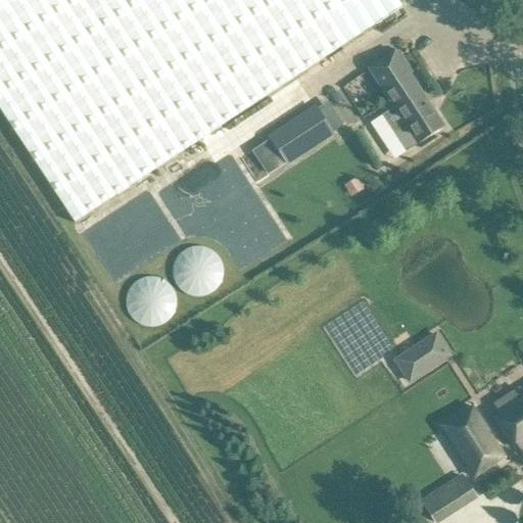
[(0,0),(0,110),(74,224),(402,7),(397,0),(0,0)]
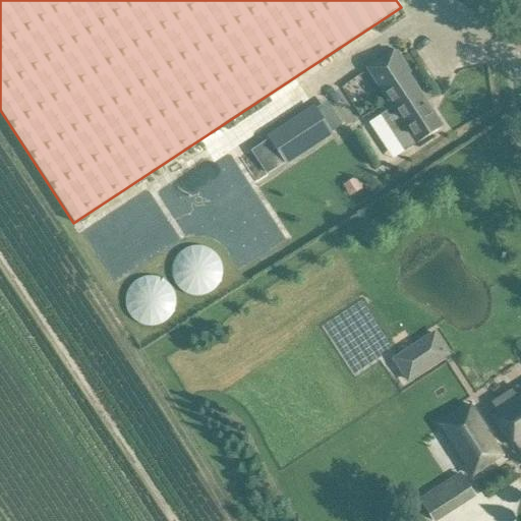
[(356,122),(387,102),(392,109),(388,112),(393,119),(387,123),(405,151),(442,127),(408,75),(411,73),(397,52),(336,93),(356,122)]
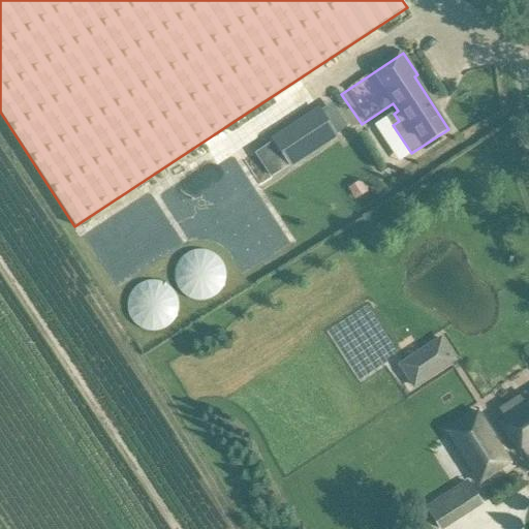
[(273,139),(290,166),(336,136),(319,110),(273,139)]
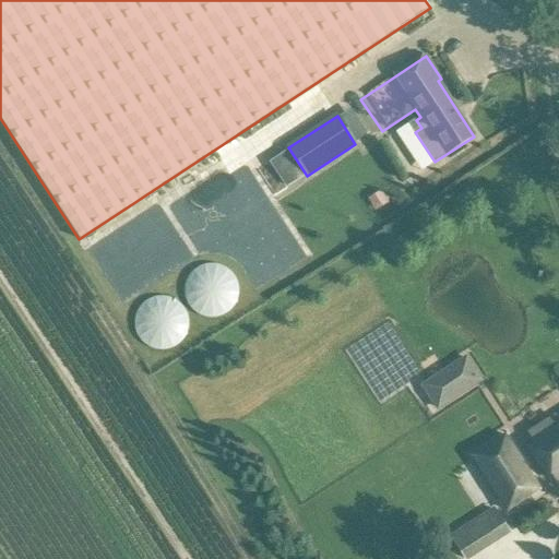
[(380,192),(368,200),(375,210),(387,203),(380,192)]
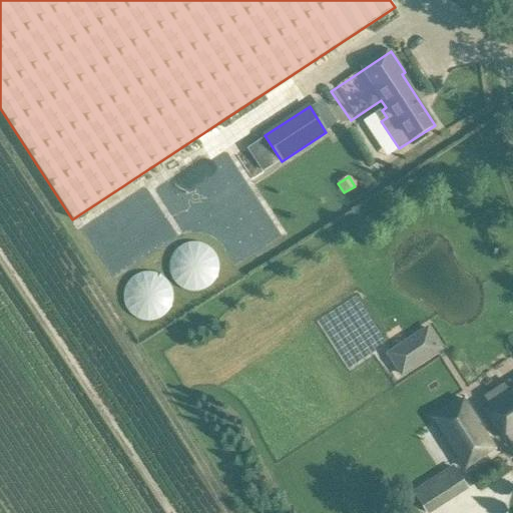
[(380,348),(360,361),(378,388),(434,352),(430,346),(422,333),(385,355),(380,348)]
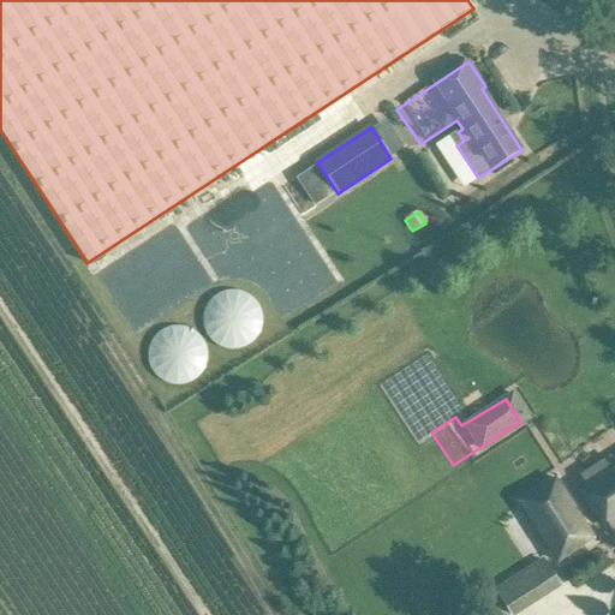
[(614,467),(585,488),(598,507),(610,527),(614,524),(614,467)]
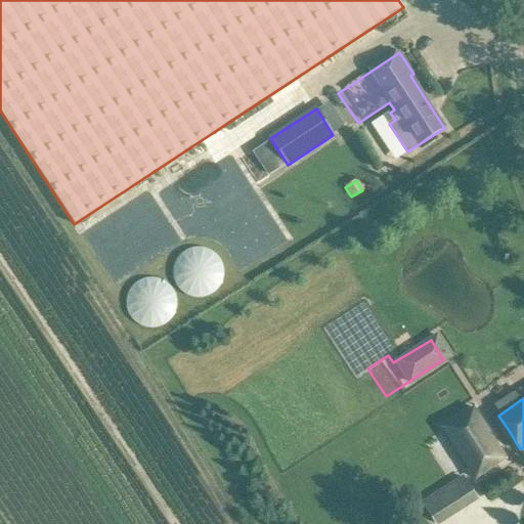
[(470,405),(441,425),(476,478),(506,459),(470,405)]
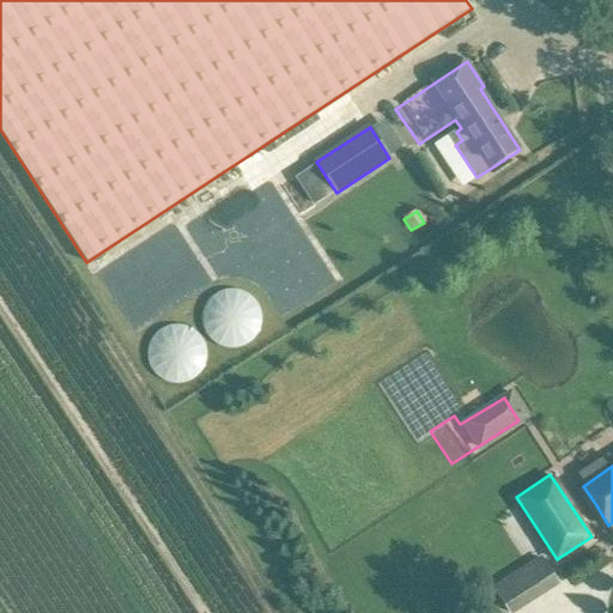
[(540,553),(492,584),(508,608),(556,577),(540,553)]
